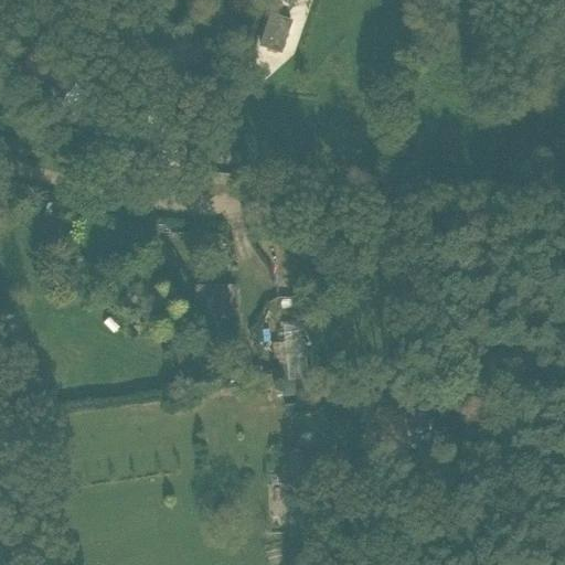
[(265,39),(262,48),(280,53),(283,45),(290,24),(272,18),(265,39)]
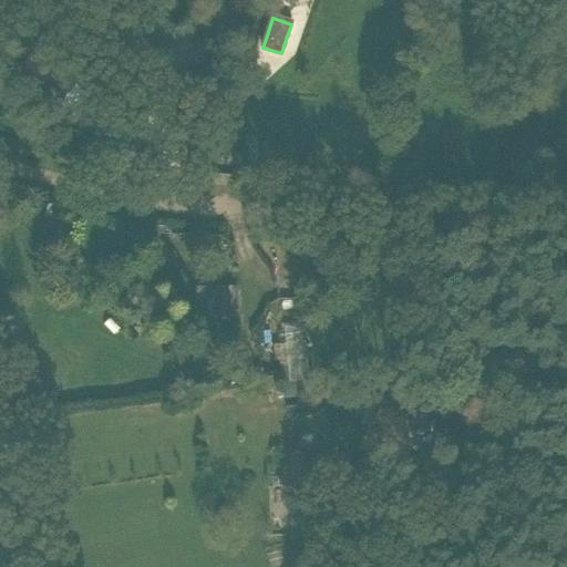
[(233,313),(233,290),(230,290),(230,289),(228,289),(227,289),(227,290),(214,290),(214,291),(196,291),(196,307),(196,319),(214,319),(214,315),(228,315),(228,318),(228,320),(230,320),(236,320),(236,317),(236,313),(234,313),(233,313)]
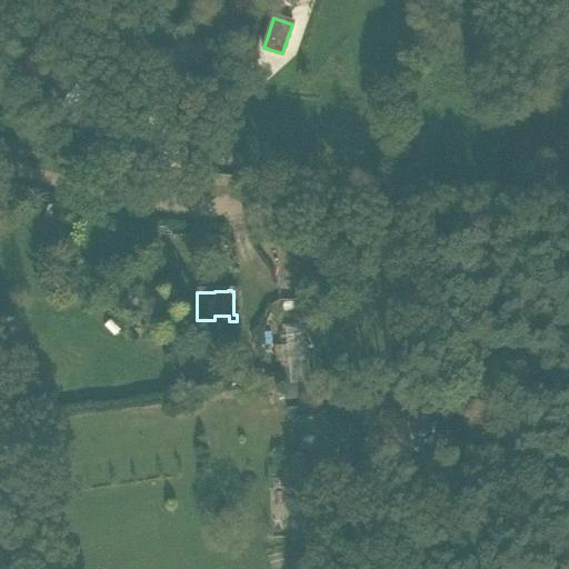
[(309,385),(305,331),(286,331),(286,347),(275,347),(276,363),(280,362),(282,375),(267,377),(269,390),(309,385)]
